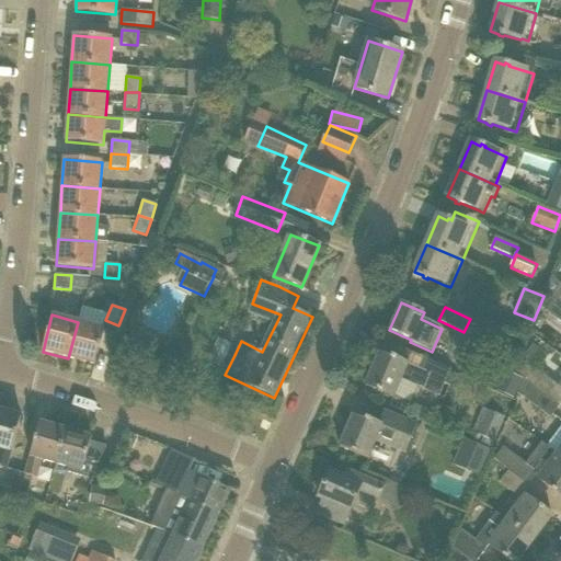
[(104,330),(78,322),(68,358),(94,365),(104,330)]
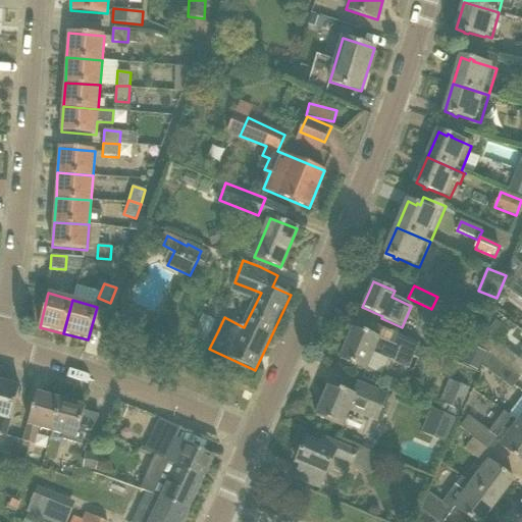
[(380,337),(365,332),(363,334),(352,329),(340,359),(366,371),(374,354),(409,368),(418,345),(395,334),(389,344),(379,340),(380,337)]
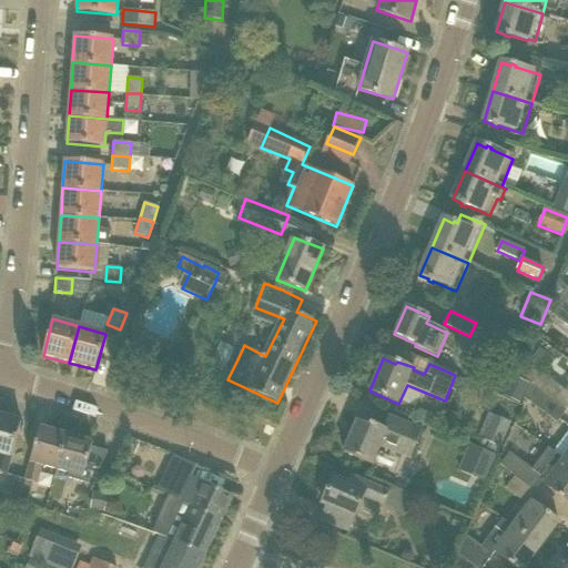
[(566,412),(567,408),(567,392),(530,365),(523,378),(530,384),(566,412)]
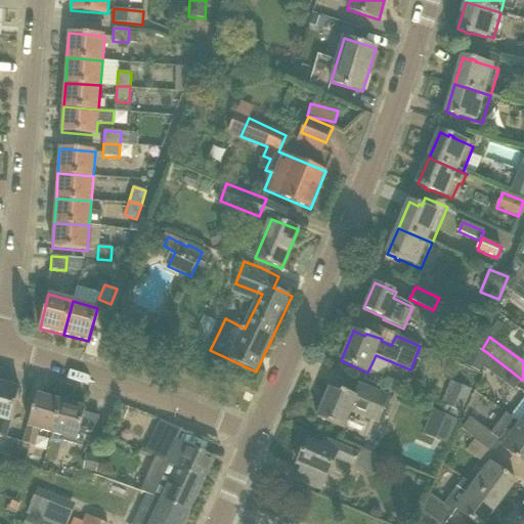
[(487,354),(472,348),(465,365),(480,373),(487,354)]
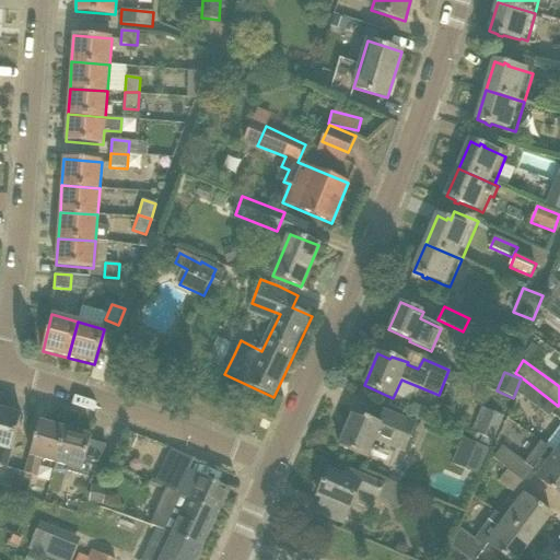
[(558,406),(523,378),(517,393),(549,417),(558,406)]
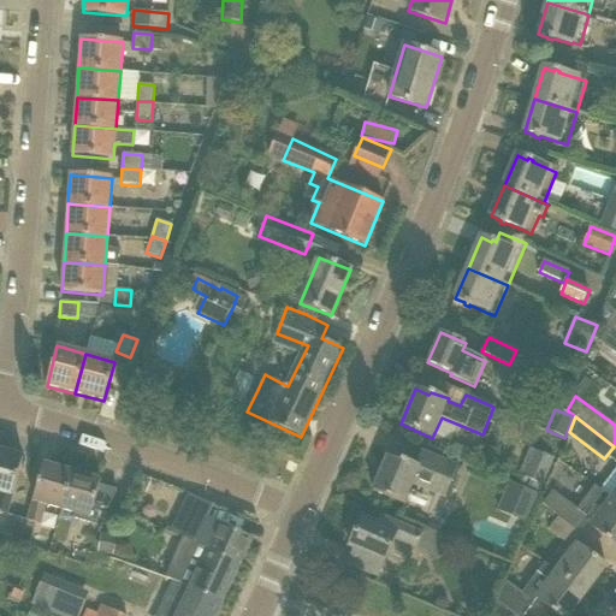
[(545,483),(554,456),(532,449),(523,477),(545,483)]
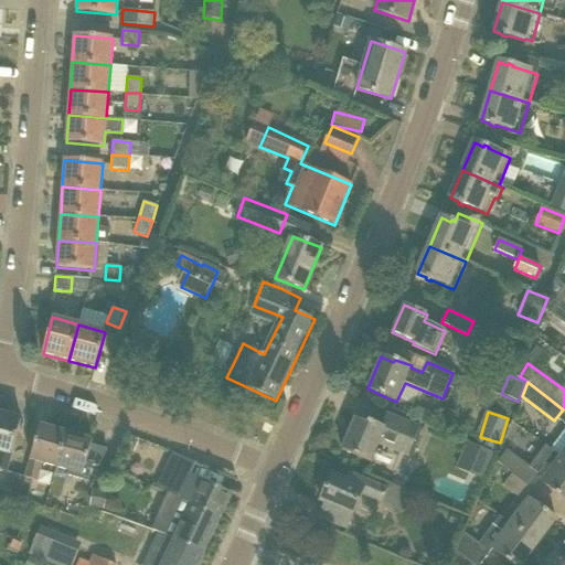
[(21,420),(0,414),(0,470),(7,472),(21,420)]
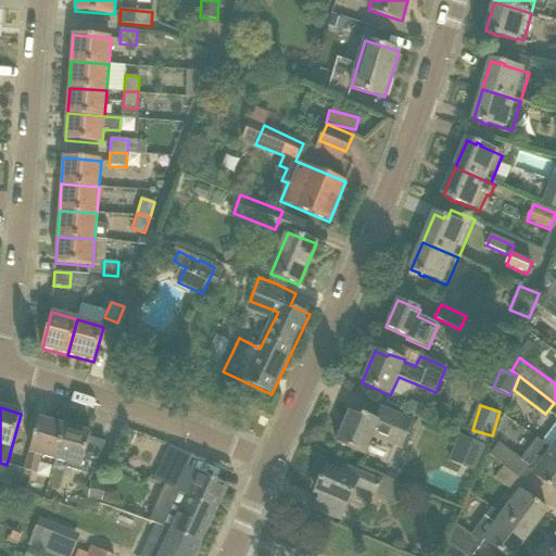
[(376,420),(363,415),(362,417),(349,413),(336,443),(365,455),(373,438),(395,446),(402,450),(414,421),(380,407),(376,420)]
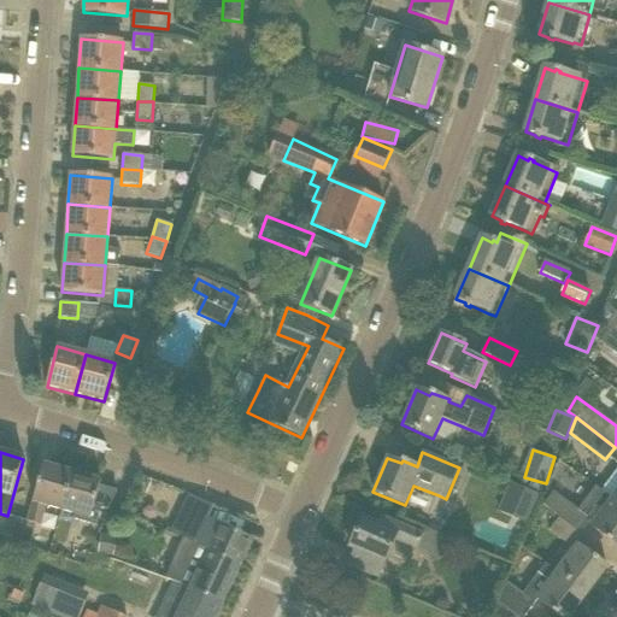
[(43,465),(29,521),(17,518),(11,540),(29,545),(35,523),(40,524),(46,506),(62,510),(72,474),(43,465)]
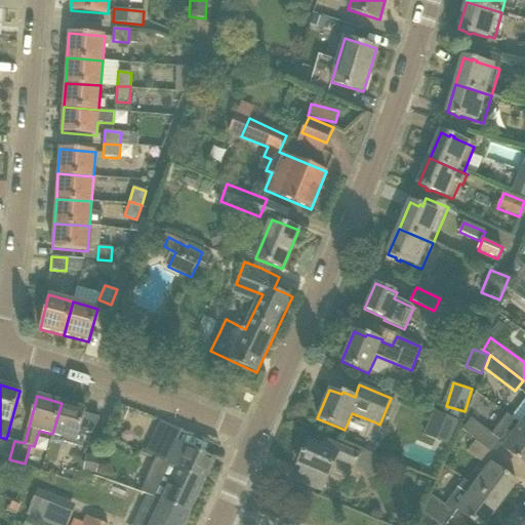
[(86,409),(62,403),(52,434),(67,438),(62,454),(73,457),(86,409)]
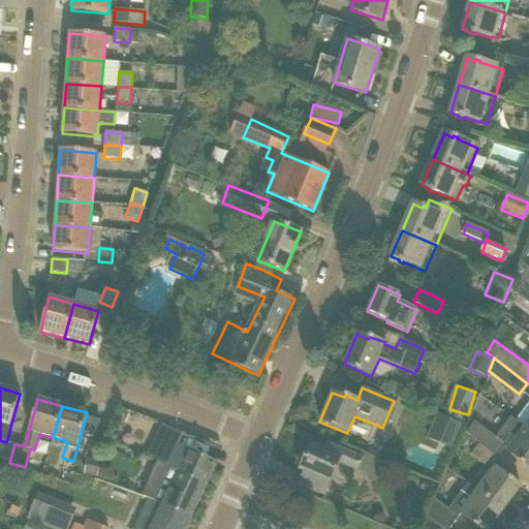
[(453,450),(463,425),(440,415),(430,441),(453,450)]
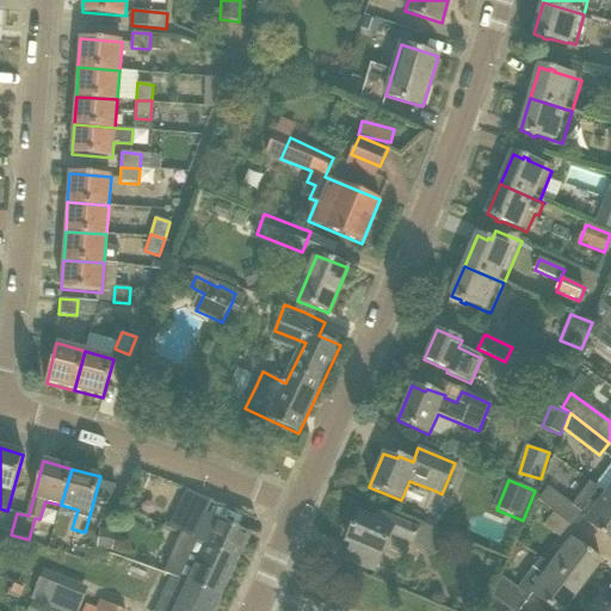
[(538,500),(554,512),(575,528),(585,514),(549,487),(538,500)]
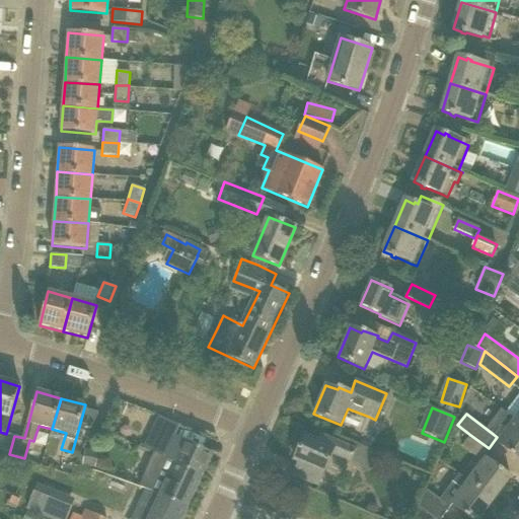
[(179,426),(159,417),(148,441),(178,455),(174,463),(202,476),(212,455),(174,437),(179,426)]
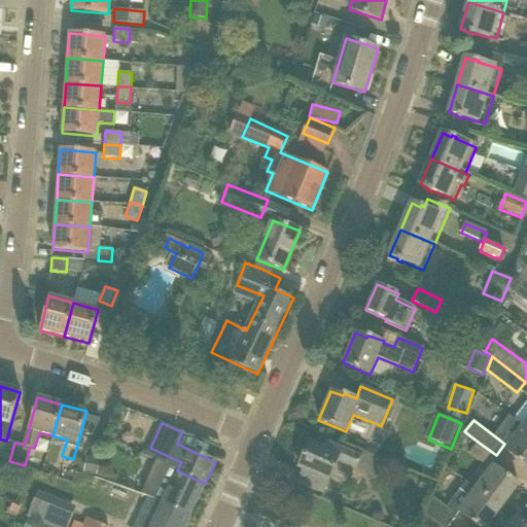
[(508,447),(505,450),(519,460),(518,461),(522,464),(523,463),(526,465),(526,430),(522,427),(508,447)]
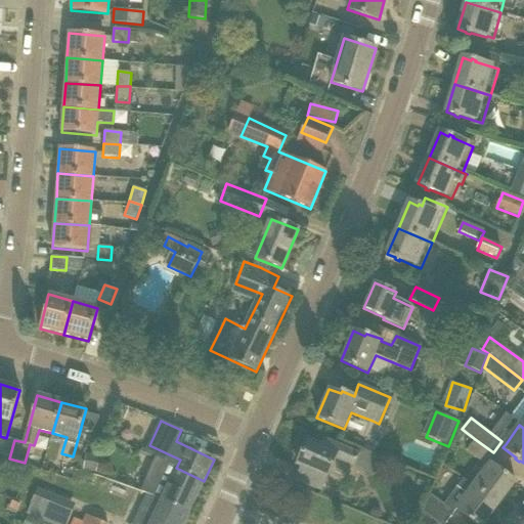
[(485,465),(493,452),(475,439),(467,450),(485,465)]
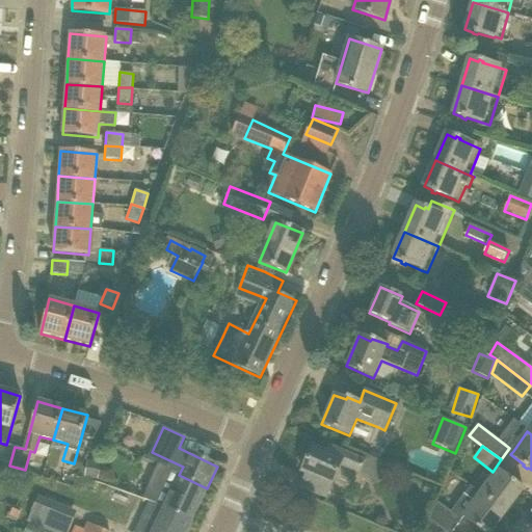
[(365,461),(330,447),(327,453),(313,447),(301,472),(307,474),(301,486),(326,497),(339,466),(360,474),(365,461)]
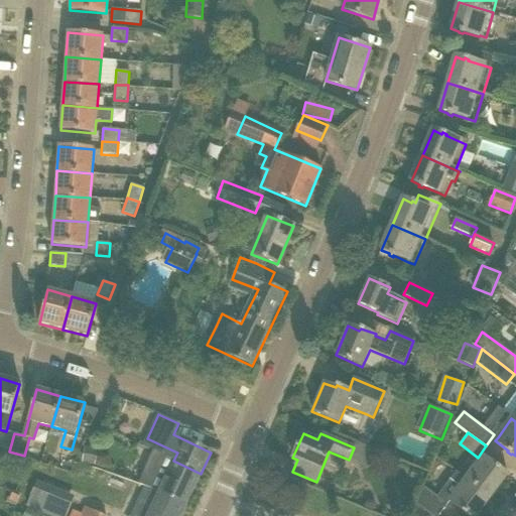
[(149,488),(148,490),(184,507),(201,474),(173,461),(177,453),(147,438),(143,445),(153,449),(138,484),(149,488)]
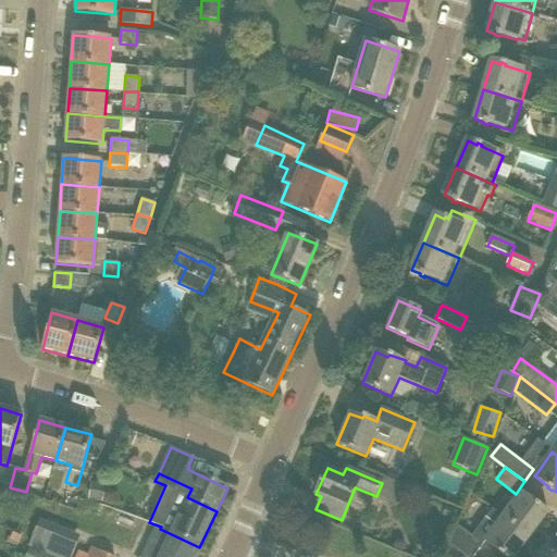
[(521,493),(503,517),(529,536),(547,512),(540,507),(541,505),(536,503),(535,504),(521,493)]
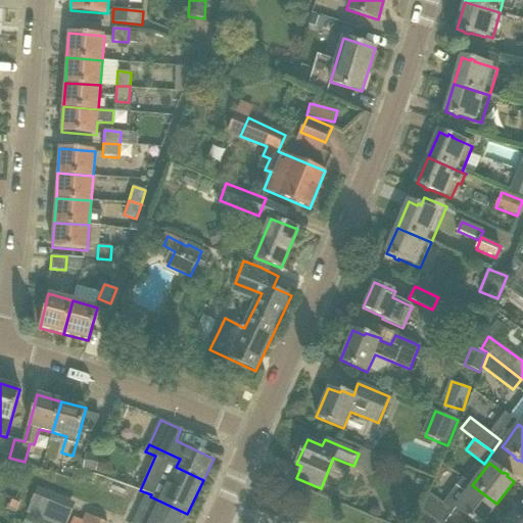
[(456,508),(469,518),(468,519),(472,522),(473,521),(475,522),(482,522),(496,504),(472,485),(462,478),(456,486),(466,494),(456,508)]
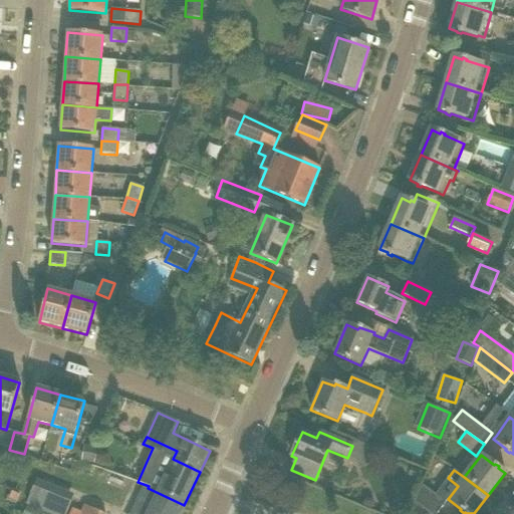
[(53,513),(67,513),(74,490),(35,479),(28,507),(53,513)]
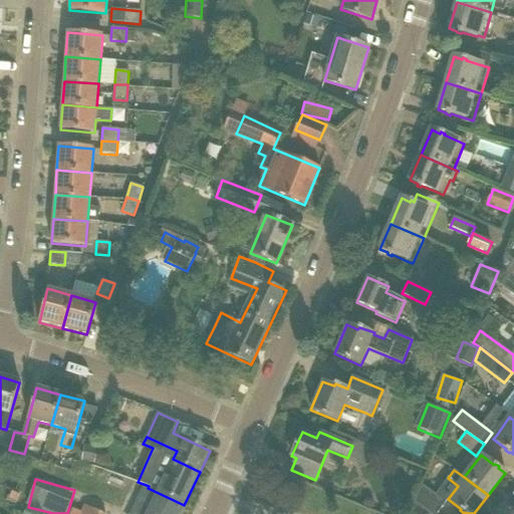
[(409,513),(436,513),(446,503),(430,490),(422,484),(409,513)]
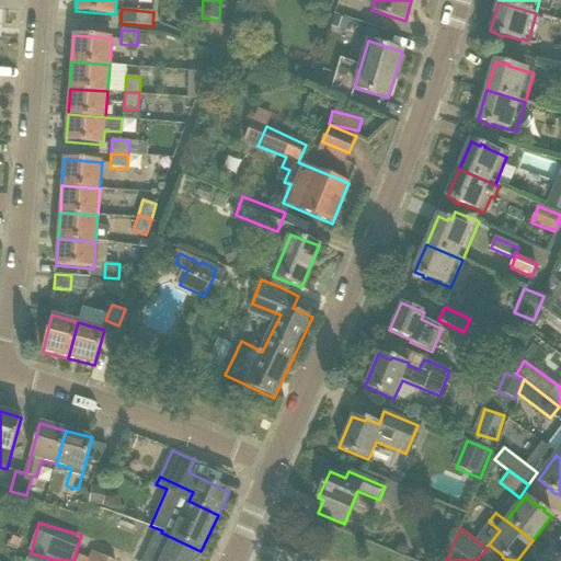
[(196,560),(201,551),(161,533),(155,546),(153,545),(145,560),(196,560)]
